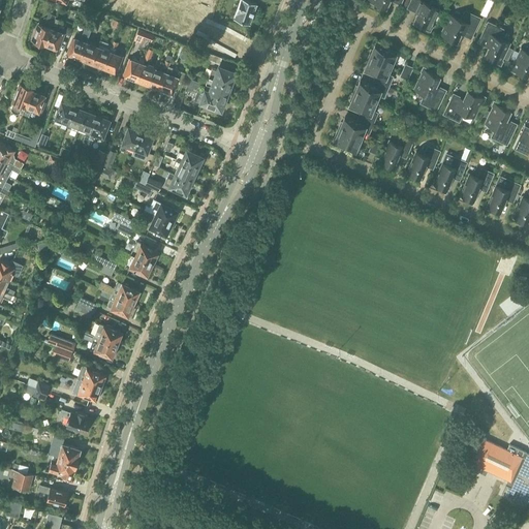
[(131,0),(130,2),(128,8),(139,12),(144,0),(131,0)]
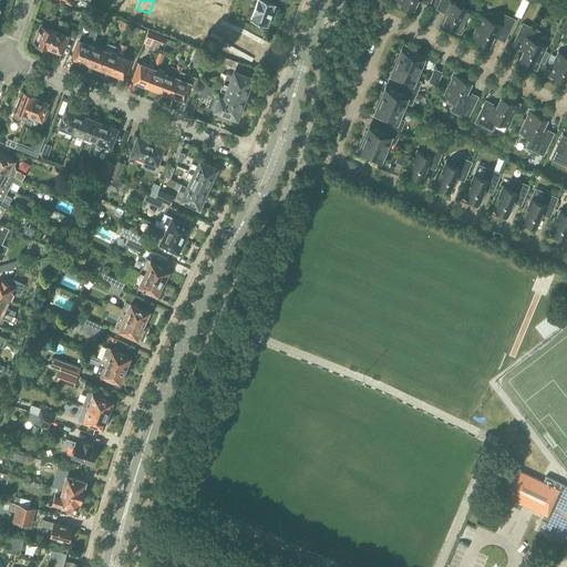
[(163,0),(154,0),(150,13),(161,18),(167,1),(163,0)]
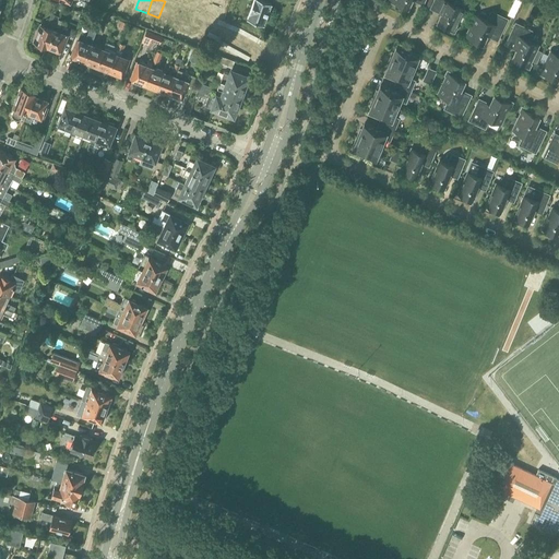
[(263,25),(271,4),(258,0),(254,0),(248,20),(263,25)]
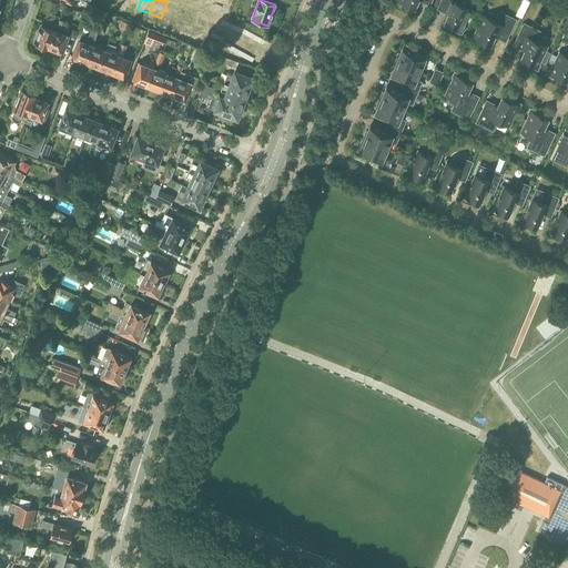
[(463,28),(472,9),(460,3),(462,0),(442,0),(437,9),(448,13),(444,23),(453,27),(452,29),(462,33),(464,29),(463,28)]
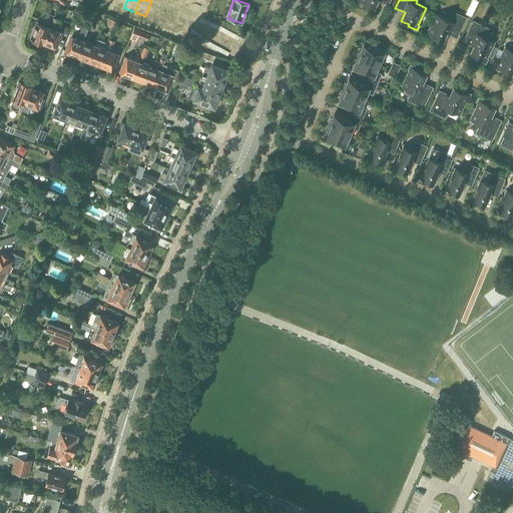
[(151,1),(145,16),(156,20),(162,6),(151,1)]
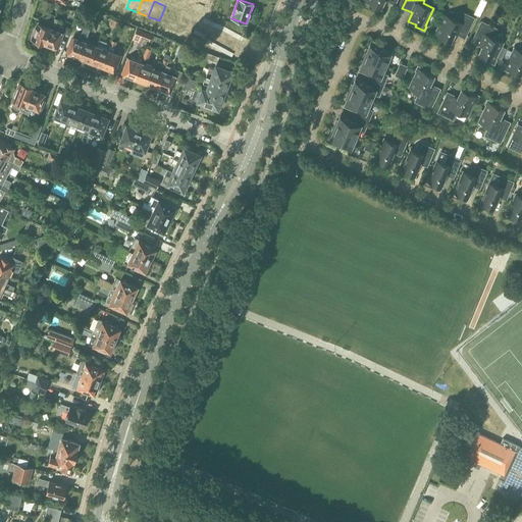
[(165,6),(159,20),(169,25),(175,10),(165,6)]
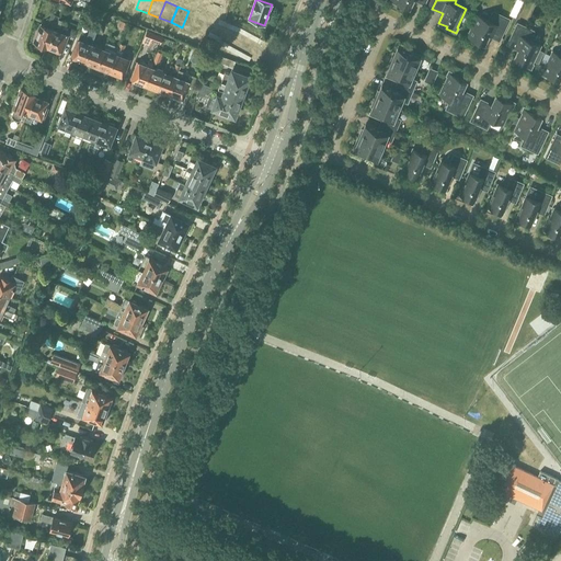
[(189,11),(182,27),(194,32),(201,15),(189,11)]
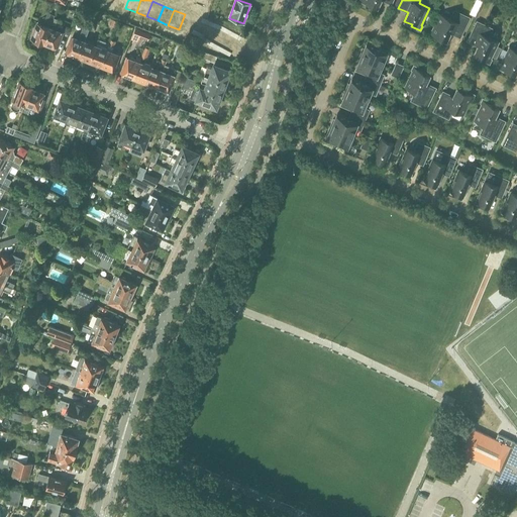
[(460,37),(470,18),(454,10),(450,19),(440,14),(432,30),(431,30),(428,34),(438,39),(438,37),(446,41),(450,32),(460,37)]
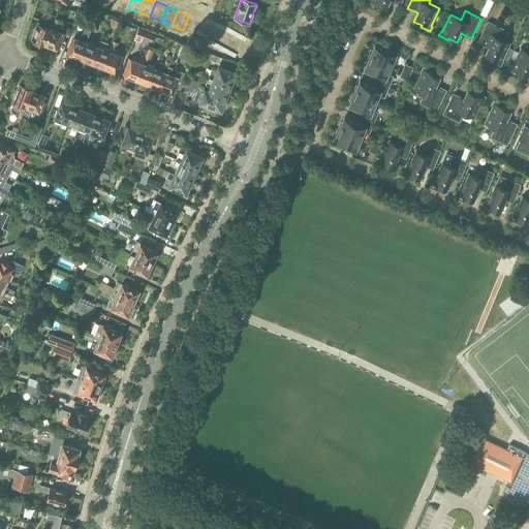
[(36,30),(33,40),(34,41),(35,42),(38,43),(39,43),(45,45),(45,43),(52,28),(53,25),(55,19),(56,16),(51,13),(45,26),(39,24),(38,25),(37,26),(36,29),(36,30)]
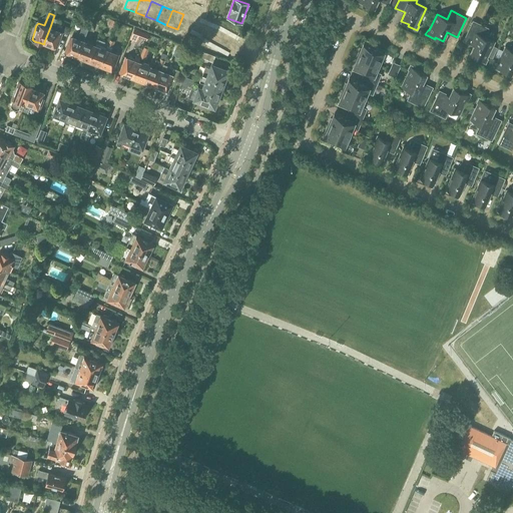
[(497,47),(493,45),(494,41),(484,36),(488,28),(473,21),(464,41),(474,45),(470,54),(477,57),(477,59),(486,63),(488,59),(486,58),(488,55),(492,58),(497,47)]
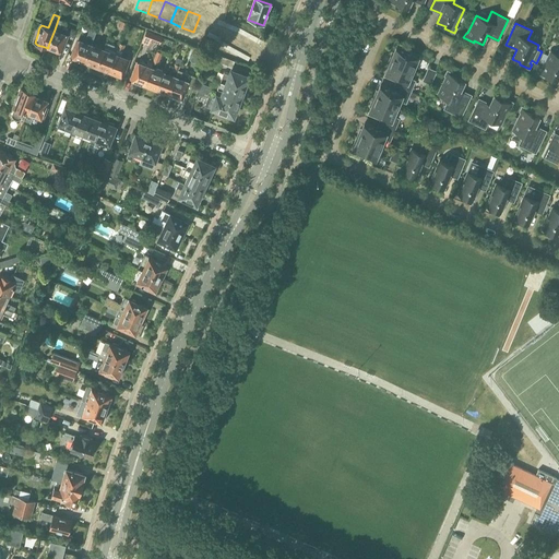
[(79,39),(72,57),(74,58),(74,59),(78,60),(79,59),(84,61),(92,44),(97,30),(90,27),(85,39),(86,40),(86,43),(79,39)]
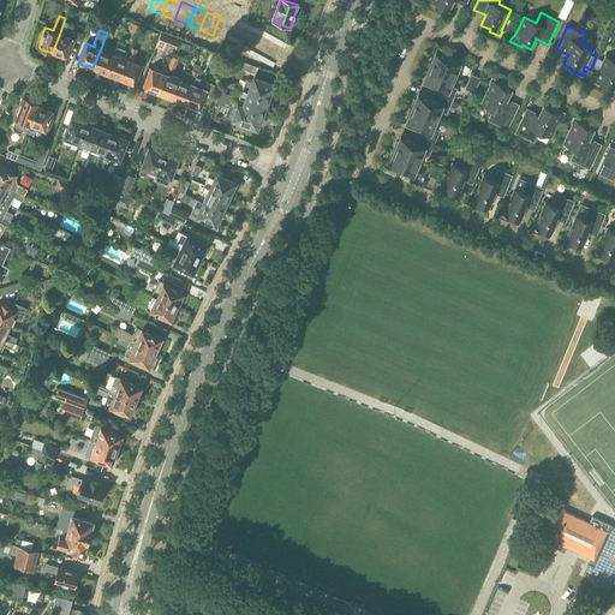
[(60,33),(53,51),(59,53),(60,55),(63,57),(65,55),(67,57),(73,37),(60,33)]
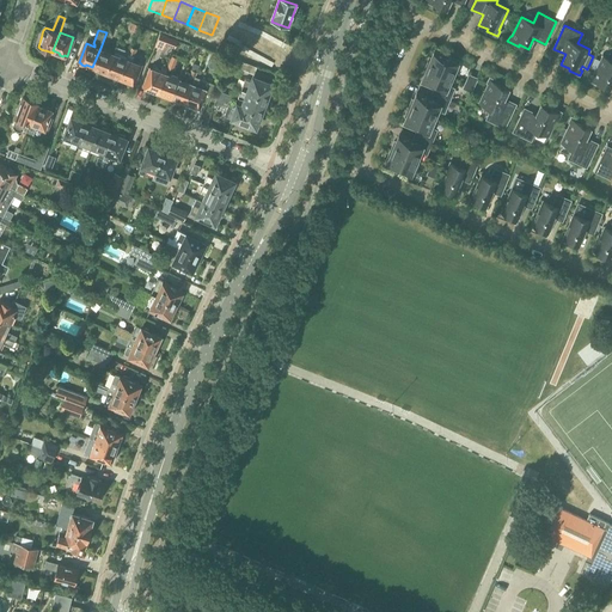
[(175,48),(177,41),(160,34),(155,46),(163,49),(165,44),(175,48)]
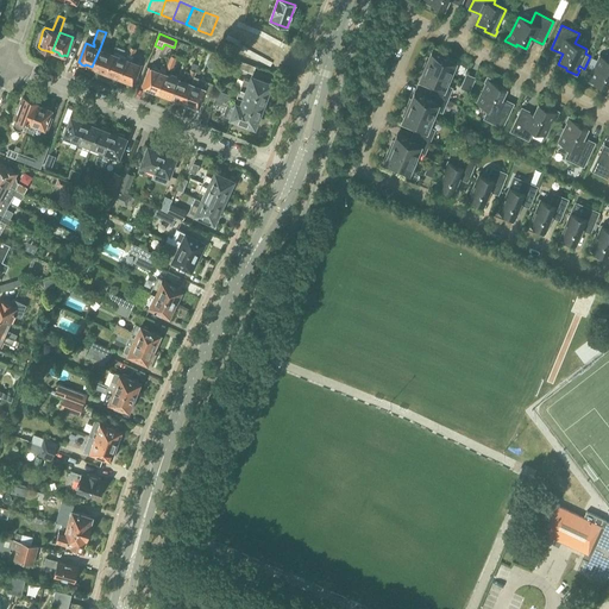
[(113,54),(106,73),(107,73),(108,75),(111,76),(113,75),(119,77),(126,58),(127,58),(129,54),(130,51),(129,51),(115,45),(113,54)]
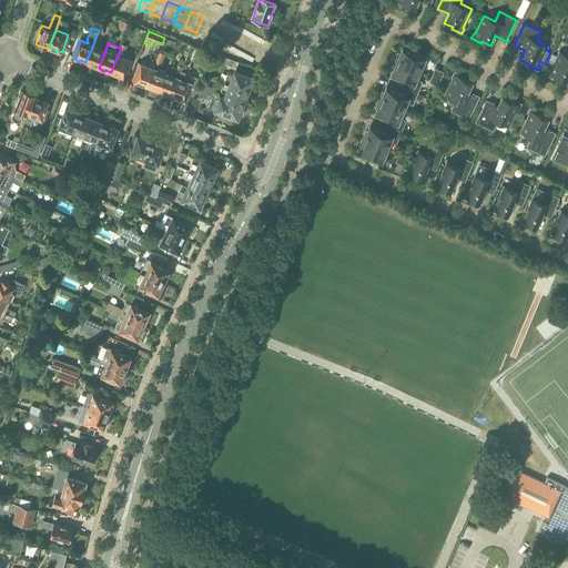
[(93,44),(85,62),(92,64),(92,67),(95,68),(97,67),(99,68),(105,50),(93,44)]
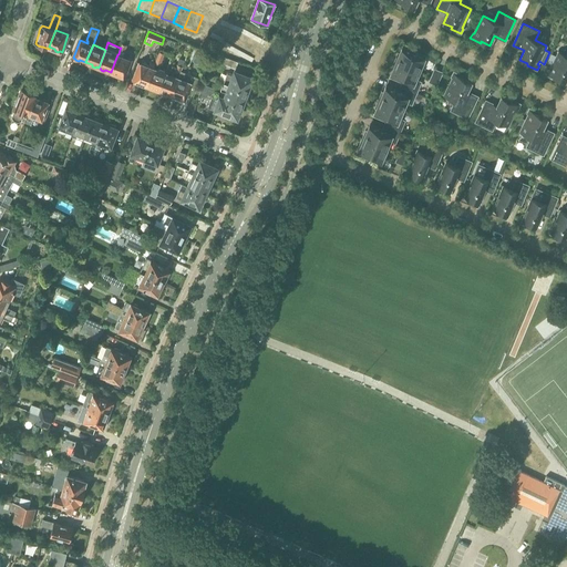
[(419,71),(424,58),(401,49),(400,53),(398,53),(394,61),(419,71)]
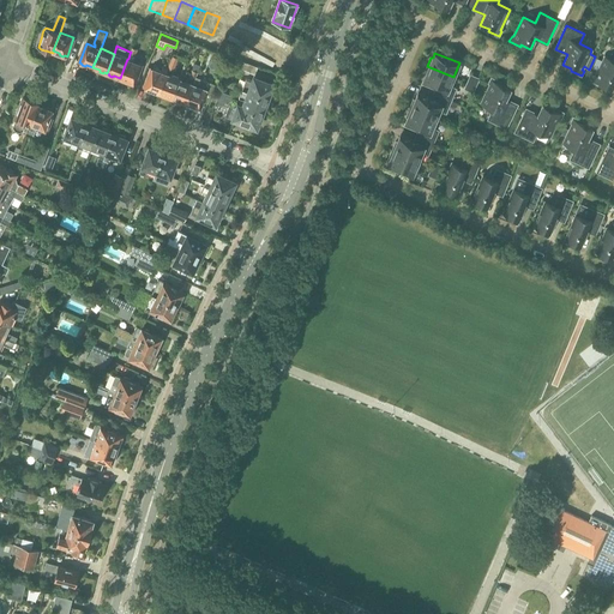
[(170,61),(168,68),(174,71),(176,64),(179,58),(173,55),(170,61)]
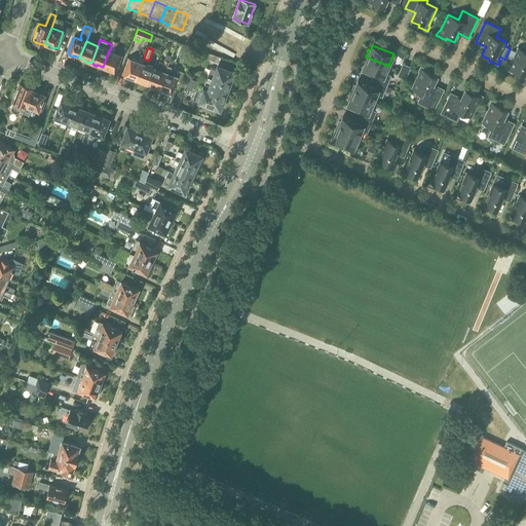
[(525,51),(518,48),(516,53),(511,50),(506,59),(512,62),(510,65),(509,65),(506,69),(516,74),(517,72),(524,76),(525,71),(525,51)]
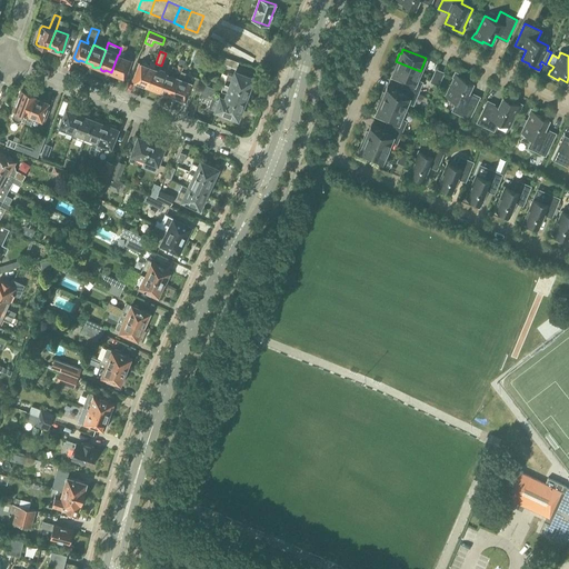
[(118,55),(111,72),(117,75),(118,76),(120,77),(121,77),(123,77),(130,59),(119,55),(118,55)]
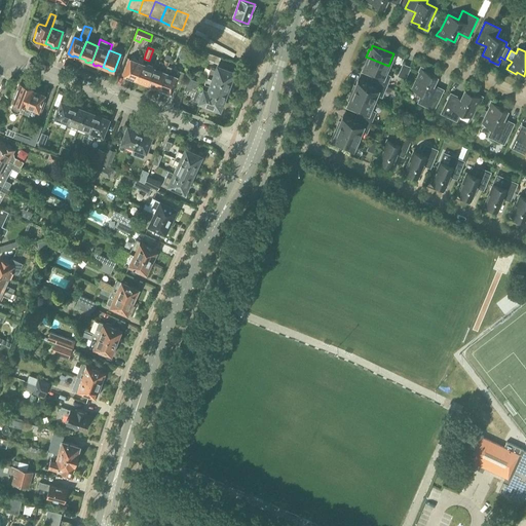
[(207,52),(204,59),(218,64),(219,61),(220,58),(208,52),(207,52)]
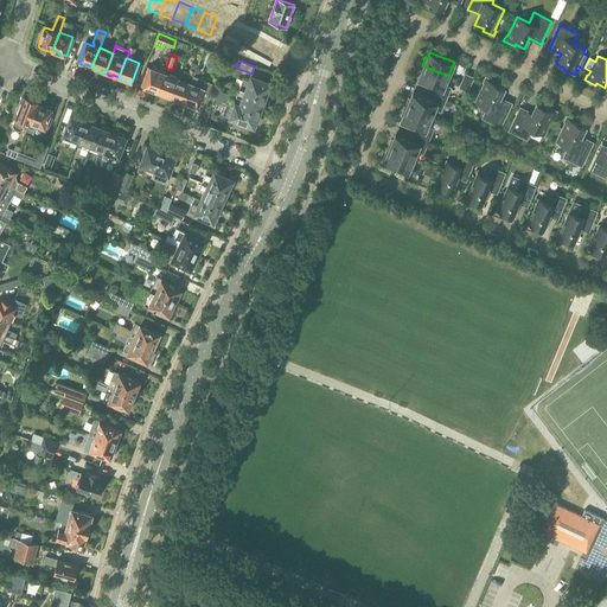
[(151,68),(144,87),(145,88),(146,89),(148,90),(151,89),(157,91),(164,72),(166,68),(160,65),(159,71),(151,68)]
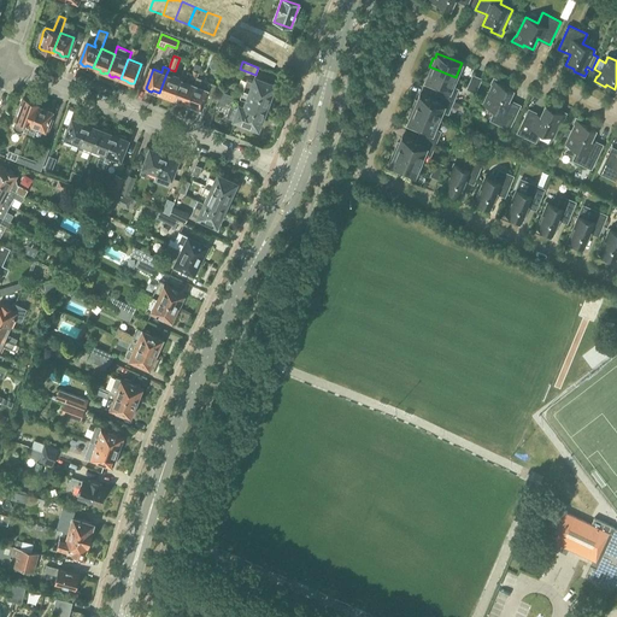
[(193,70),(191,78),(195,80),(197,77),(198,72),(200,68),(195,66),(193,71),(193,70)]
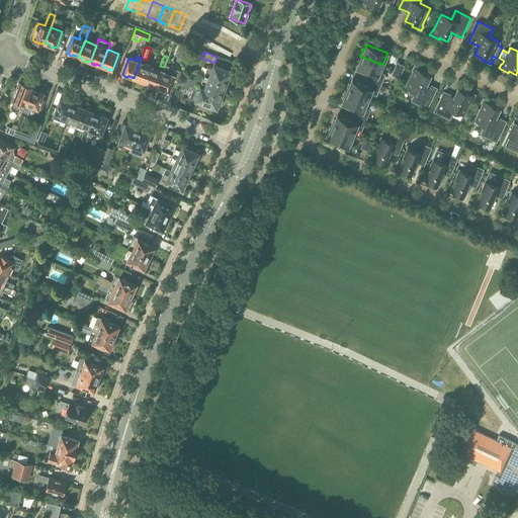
[(379,73),(382,65),(360,56),(357,64),(358,64),(356,69),(368,73),(366,79),(380,85),(384,75),(379,73)]
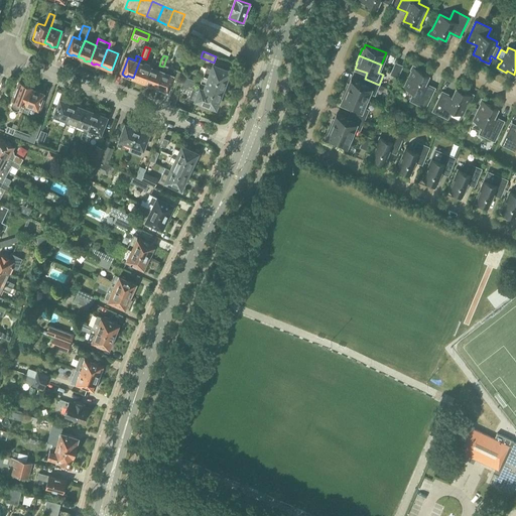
[(207,67),(204,76),(225,84),(226,82),(227,81),(228,79),(228,78),(230,71),(225,69),(226,67),(222,65),(223,62),(215,59),(214,62),(212,68),(207,67)]
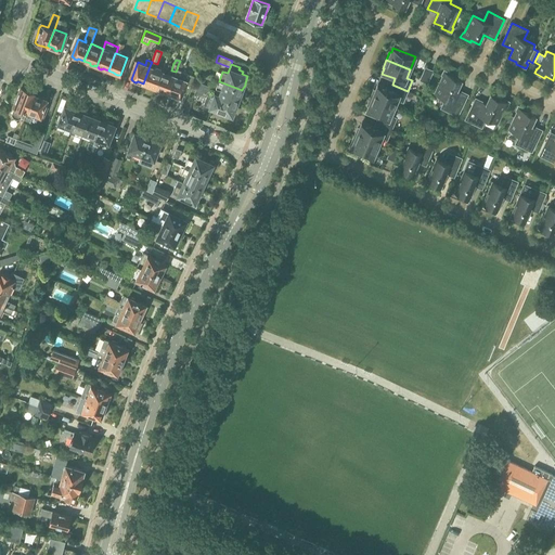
[(150,66),(143,84),(149,86),(150,88),(152,89),(154,88),(155,89),(162,71),(150,66)]
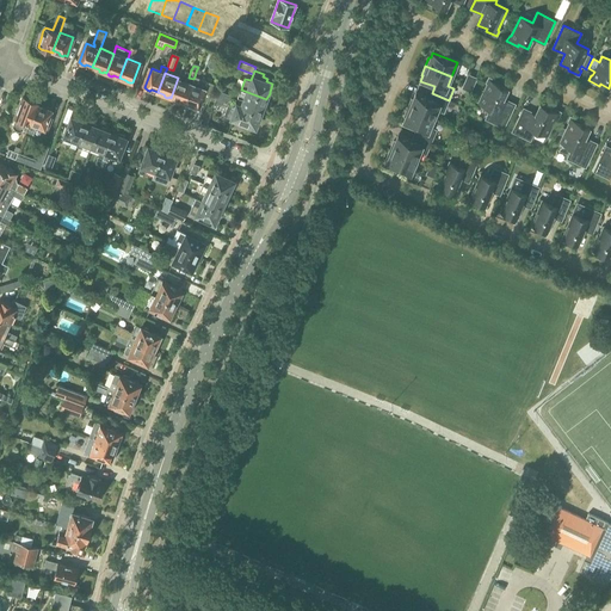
[(470,91),(476,78),(468,74),(463,88),(470,91)]
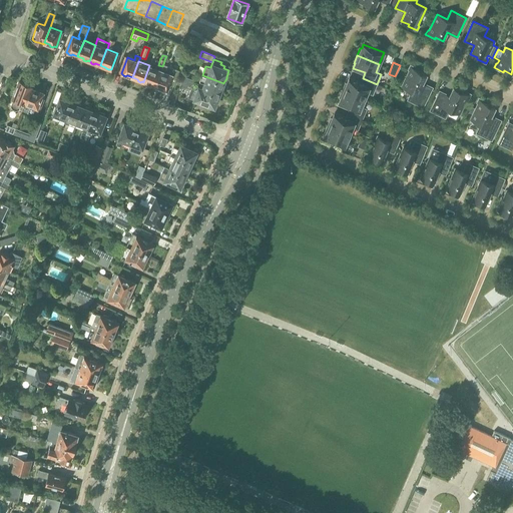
[(161,70),(155,86),(160,88),(160,89),(163,90),(164,89),(166,90),(169,83),(173,85),(174,83),(177,75),(179,70),(163,64),(162,66),(161,70)]
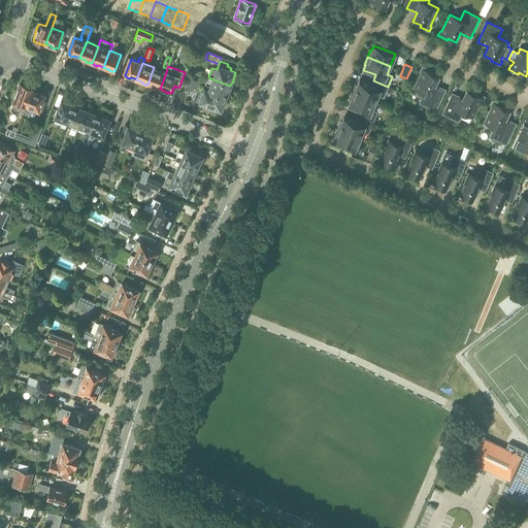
[(154,67),(147,85),(150,85),(151,86),(153,87),(154,87),(160,89),(166,72),(154,67)]
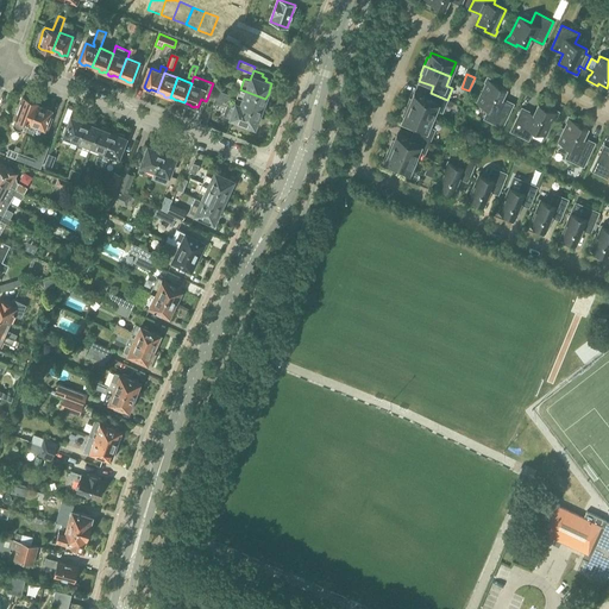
[(502,127),(514,104),(502,98),(507,88),(497,83),(498,82),(488,77),(484,82),(487,83),(477,104),(489,108),(484,119),(502,127)]
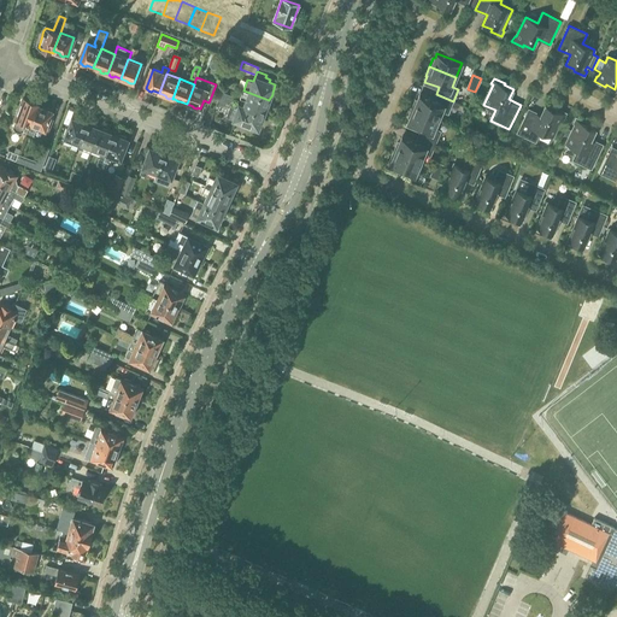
[(213,90),(210,100),(217,103),(222,93),(213,90)]
